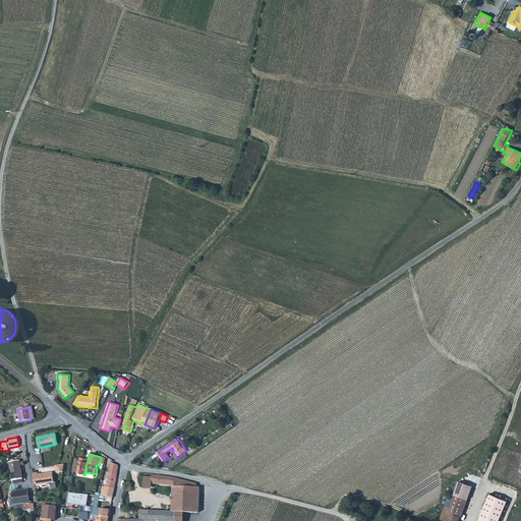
[(79,458),(77,474),(83,475),(84,472),(85,466),(88,460),(79,458)]
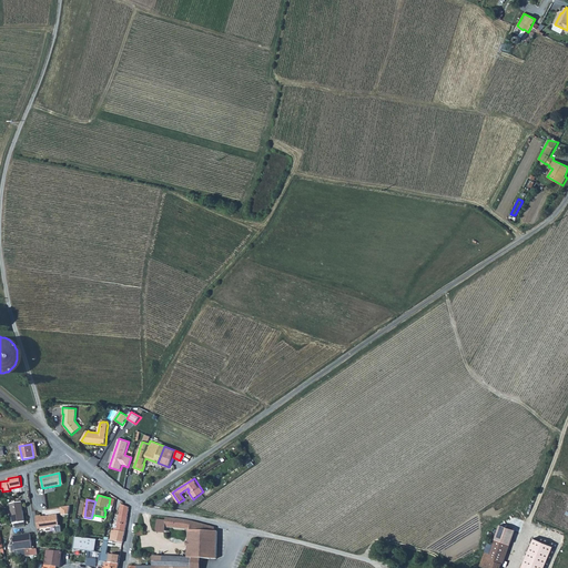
[(10,506),(12,514),(14,524),(26,521),(22,501),(10,505),(10,506)]
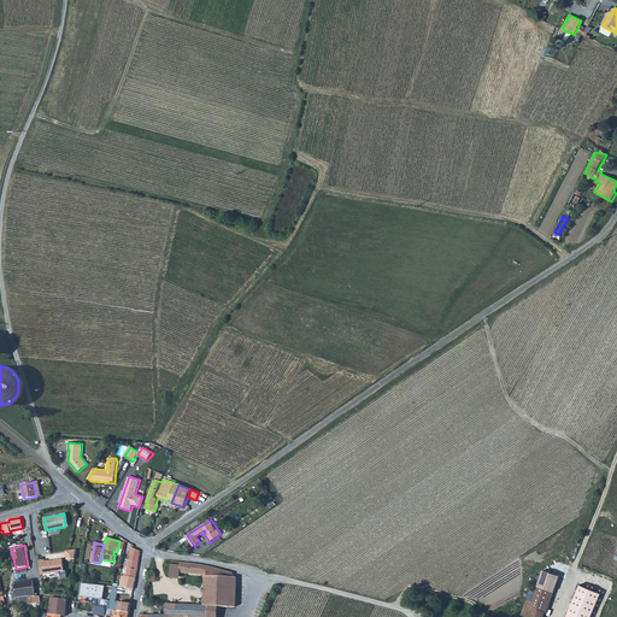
[(140,551),(133,547),(129,560),(139,562),(140,551)]
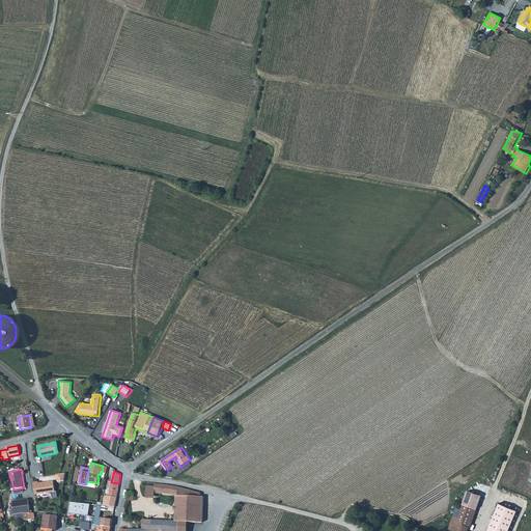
[(39,482),(34,483),(36,495),(56,492),(55,481),(39,483),(39,482)]
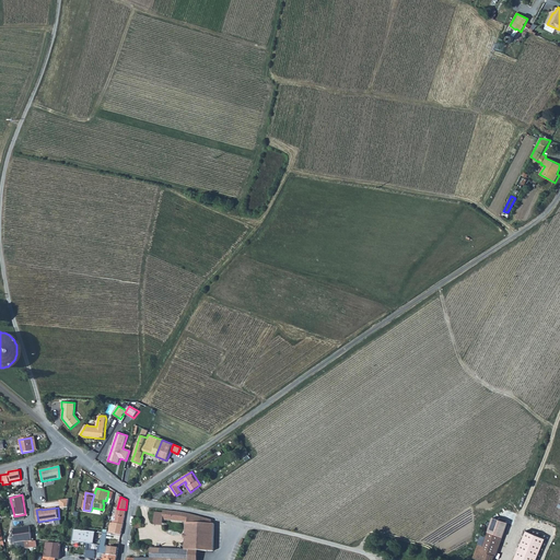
[(126,510),(117,509),(115,520),(113,520),(113,522),(114,522),(124,524),(126,510)]
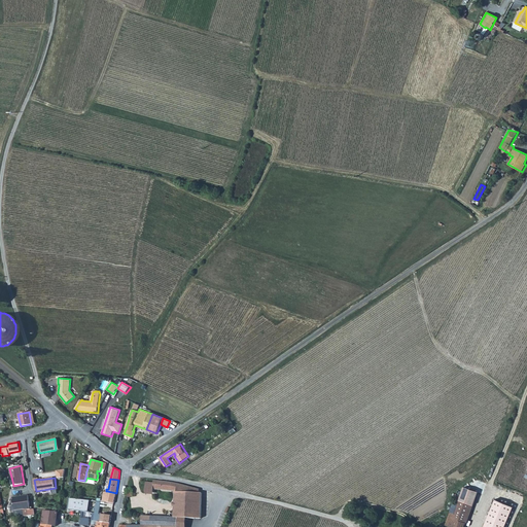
[(153,489),(175,492),(199,492),(200,489),(190,487),(170,482),(164,481),(159,480),(152,480),(152,482),(153,482),(153,489)]
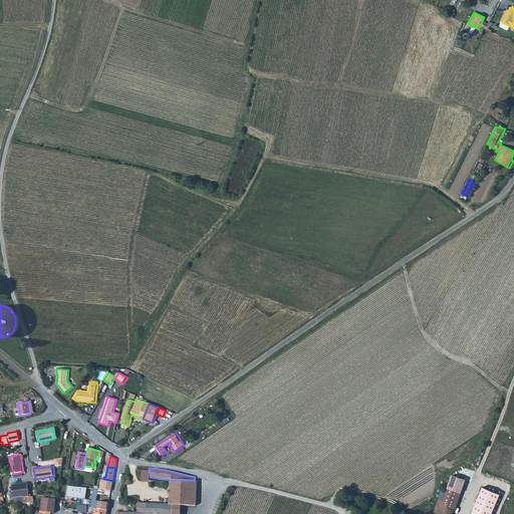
[(150,477),(150,470),(149,470),(143,470),(142,482),(150,483),(150,477)]
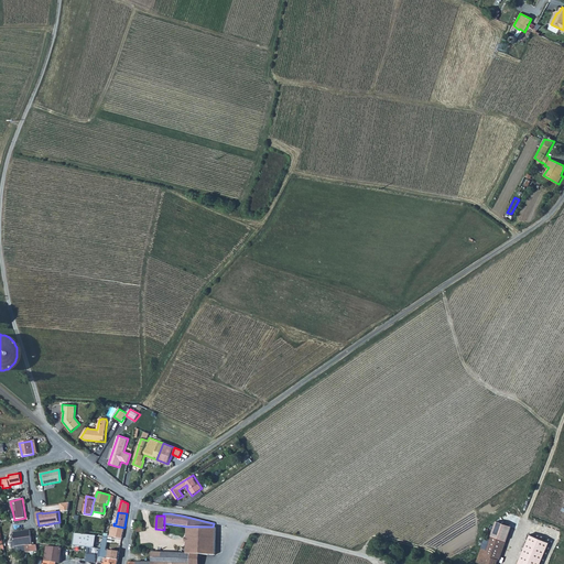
[(485,555),(498,560),(499,561),(512,527),(497,521),(492,535),(490,540),(485,555)]
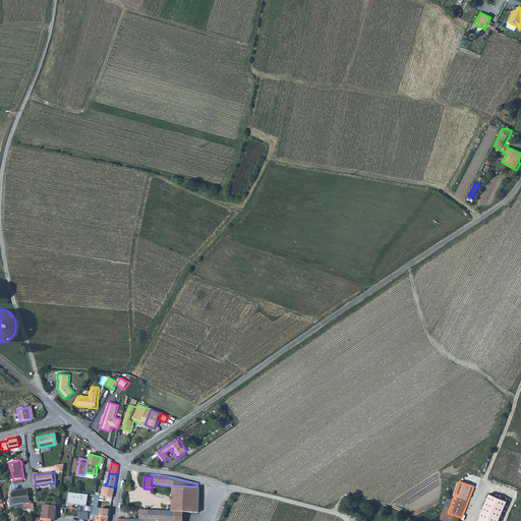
[(106,485),(104,496),(113,498),(115,487),(106,485)]
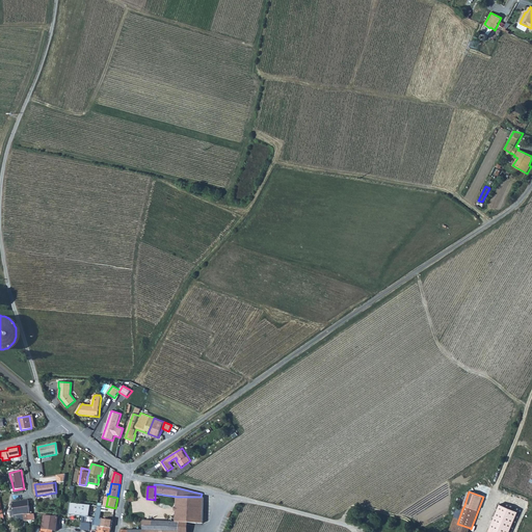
[(201,497),(177,497),(177,507),(175,507),(175,511),(176,511),(176,513),(204,515),(205,497),(201,497)]
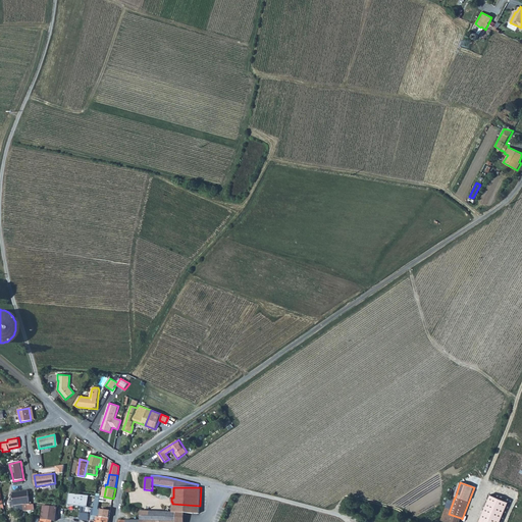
[(12,506),(22,504),(32,504),(29,490),(13,492),(14,498),(10,498),(12,506)]
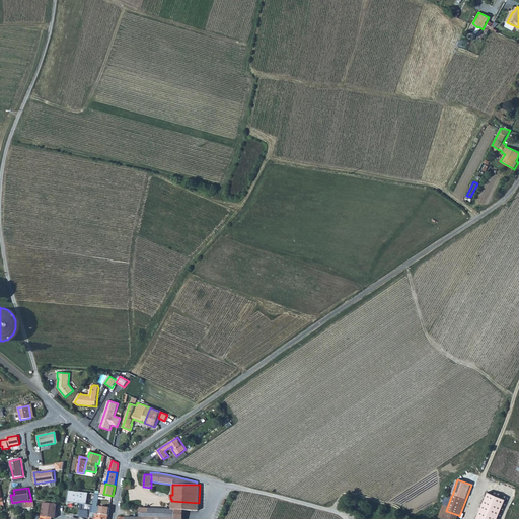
[(88,492),(69,490),(68,501),(87,504),(88,492)]
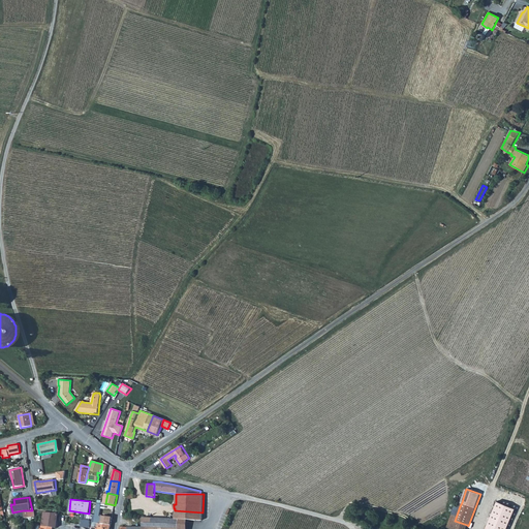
[(506,528),(516,509),(498,501),(486,528),(506,528)]
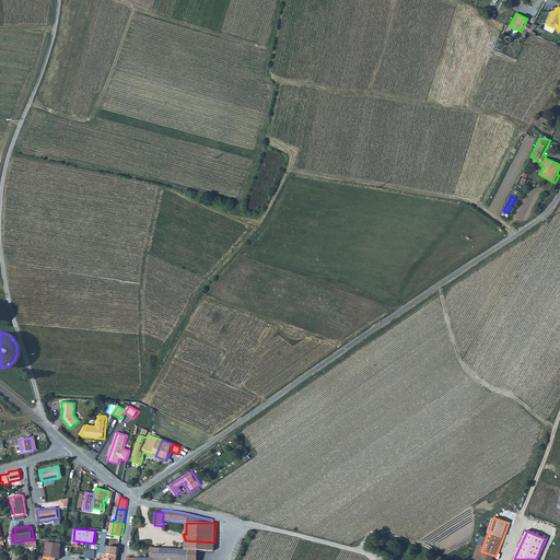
[(475,558),(479,559),(481,551),(487,536),(482,535),(475,558)]
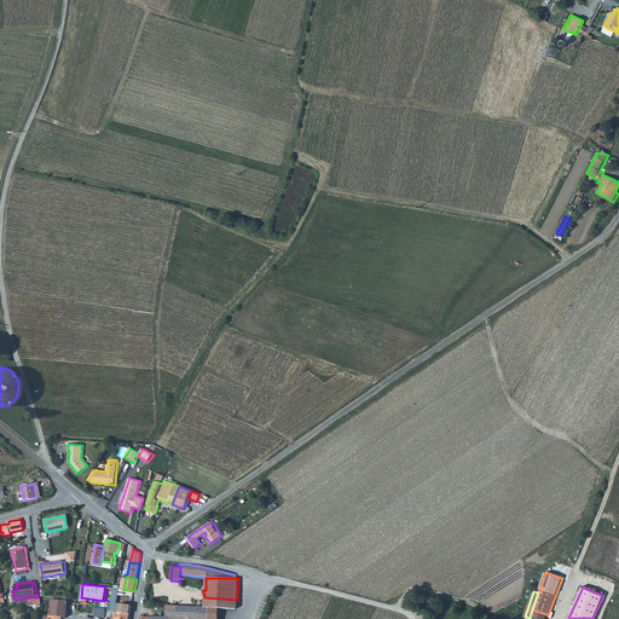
[(120,607),(116,606),(117,596),(113,595),(111,602),(110,611),(115,612),(129,614),(131,606),(120,603),(120,607)]
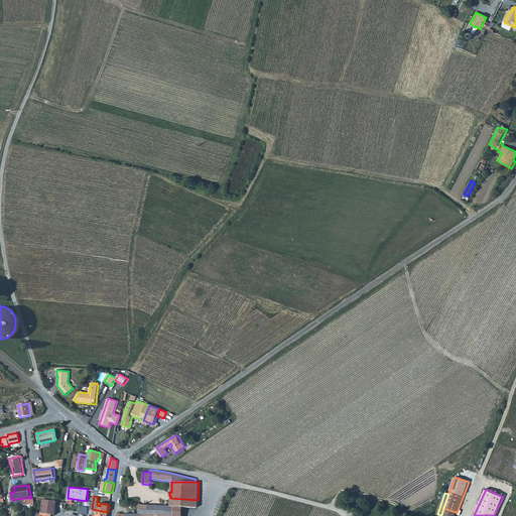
[(198,500),(170,498),(170,506),(139,505),(139,514),(174,515),(174,507),(183,507),(197,508),(198,500)]
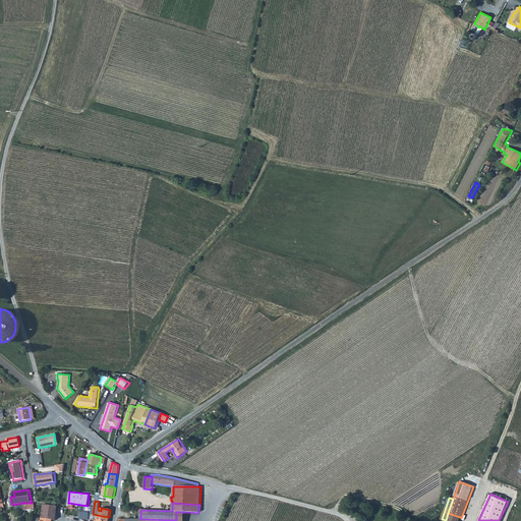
[(52,519),(56,519),(57,506),(44,505),(41,517),(42,518),(52,519)]
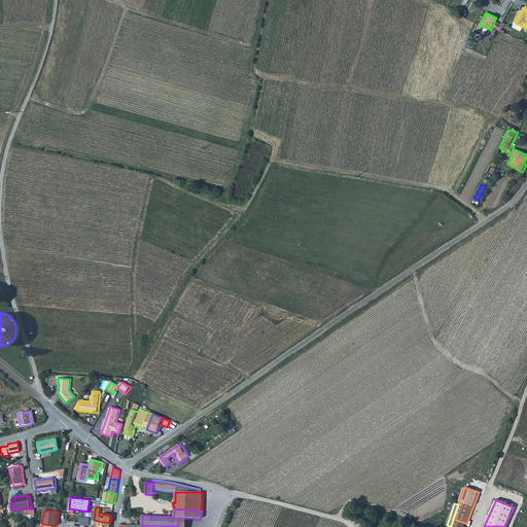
[(186,526),(187,518),(178,518),(178,526),(177,526),(186,526)]
